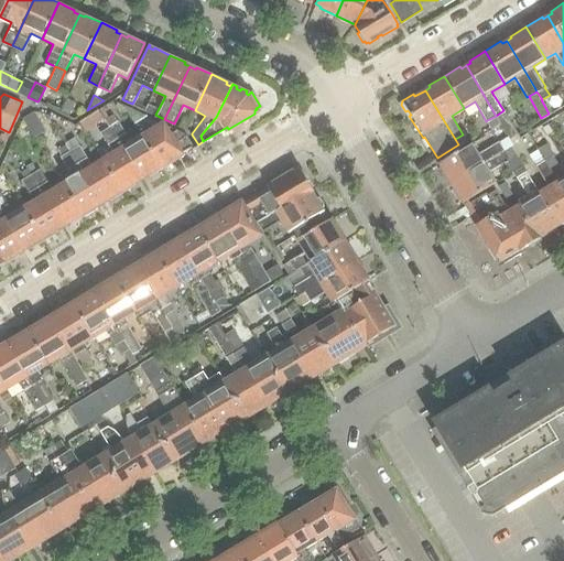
[(75,103),(67,98),(62,110),(69,114),(75,103)]
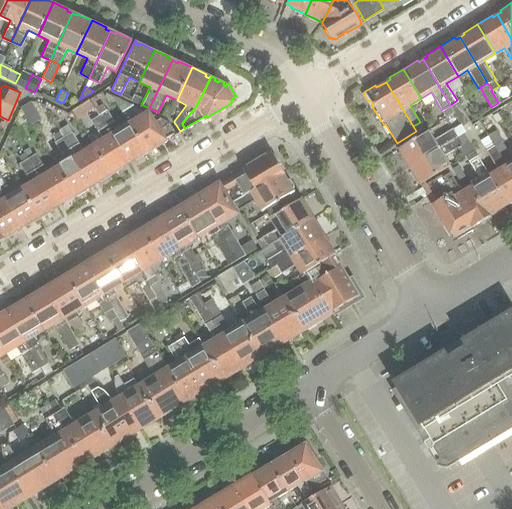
[(141,104),(144,98),(134,93),(131,99),(141,104)]
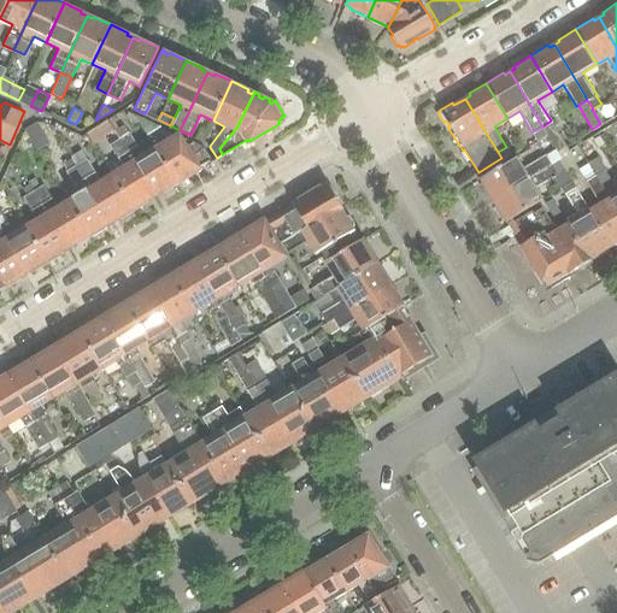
[(160,125),(134,113),(147,134),(160,125)]
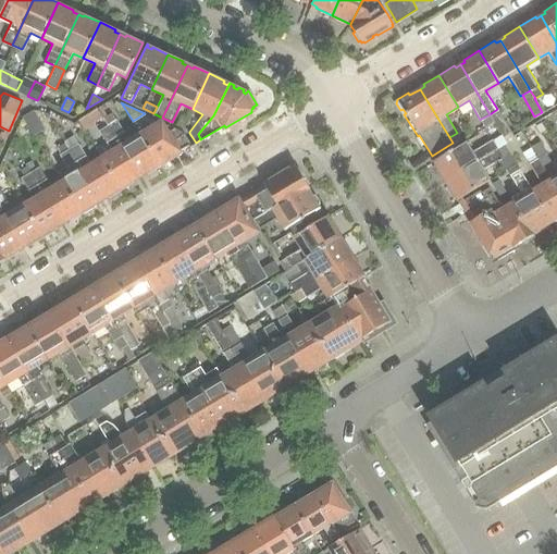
[(88,112),(78,118),(84,127),(102,115),(100,112),(97,107),(88,112)]
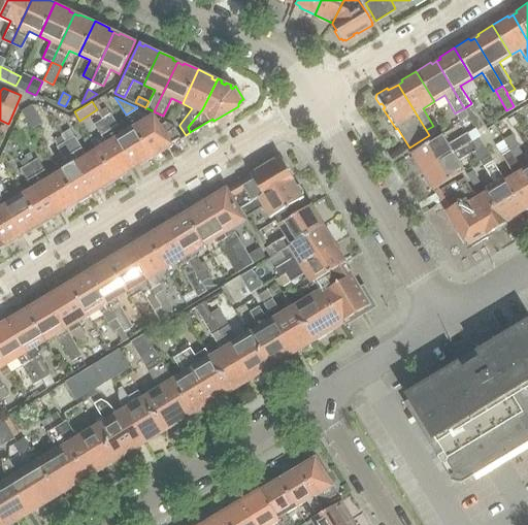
[(43,122),(33,102),(21,109),(32,128),(43,122)]
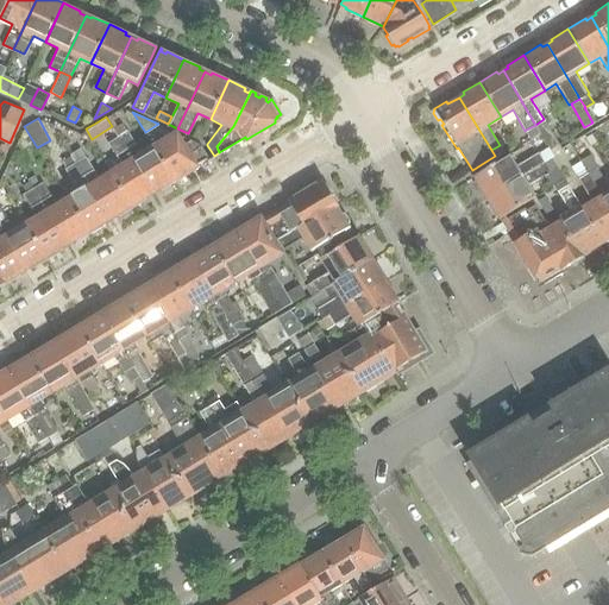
[(544,119),(535,125),(540,132),(539,133),(548,149),(557,143),(559,142),(545,119),(544,119)]
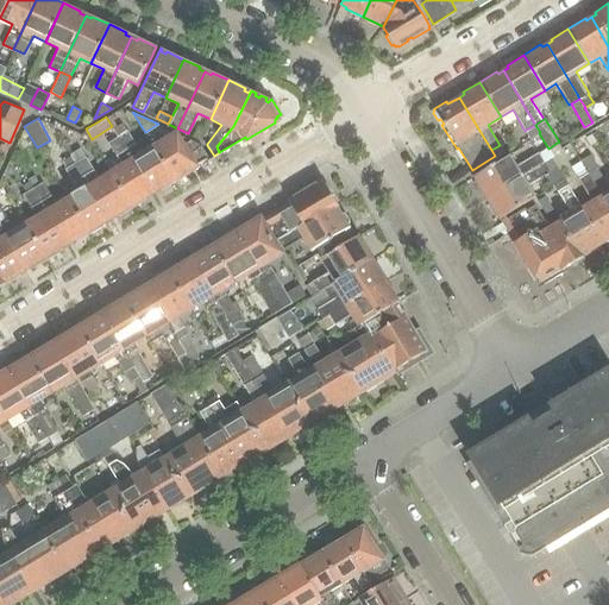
[(121,121),(112,126),(118,136),(127,130),(121,121)]
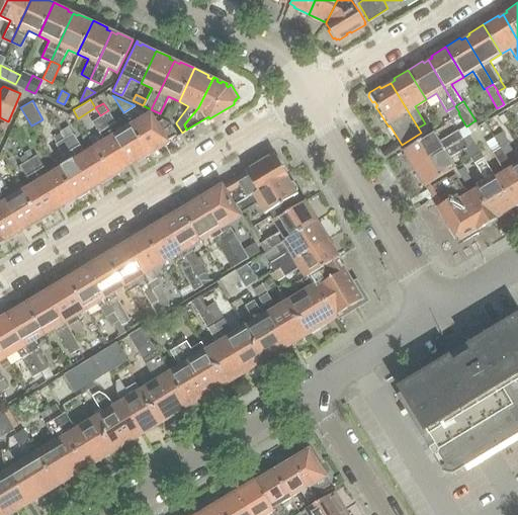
[(455,106),(447,110),(451,117),(458,113),(459,112),(455,106)]
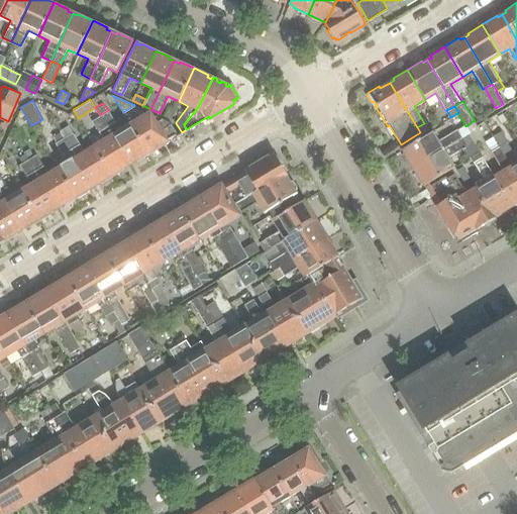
[(146,111),(128,122),(148,152),(163,144),(162,142),(165,140),(166,142),(168,141),(167,138),(175,133),(176,135),(178,134),(171,122),(162,117),(158,120),(150,109),(146,111)]
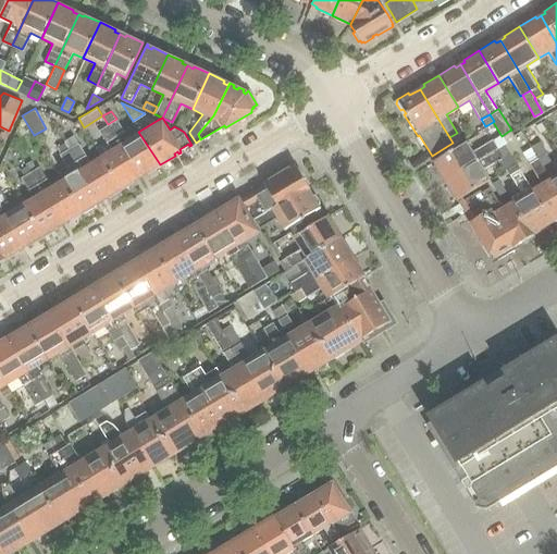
[(116,119),(108,124),(139,174),(144,172),(145,174),(160,164),(138,132),(128,137),(116,119)]
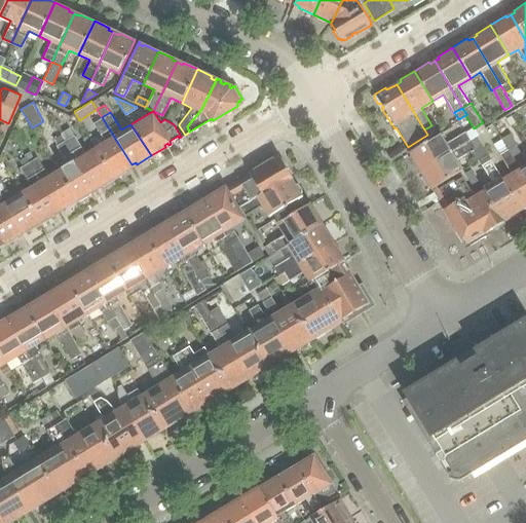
[(100,133),(90,139),(96,146),(95,146),(114,178),(128,170),(127,167),(132,164),(102,117),(94,121),(100,133)]
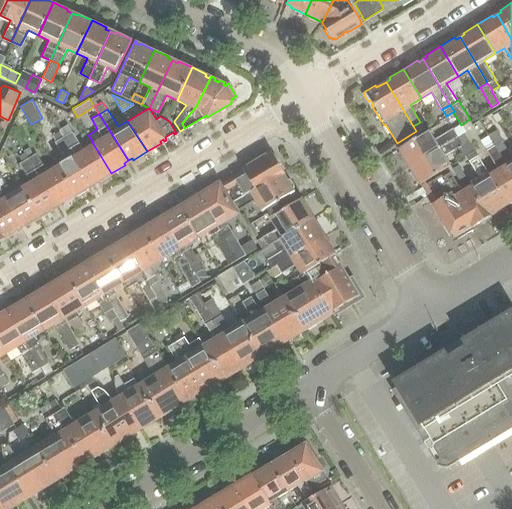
[(67,123),(60,128),(61,130),(64,135),(72,130),(67,123)]
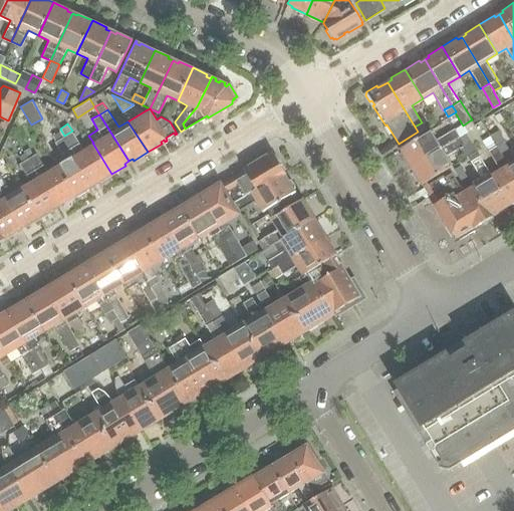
[(461,124),(454,129),(459,137),(465,132),(461,124)]
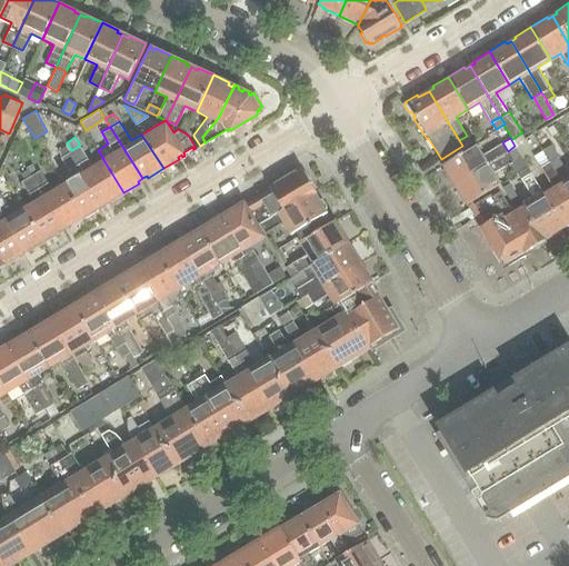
[(476,142),(466,149),(441,164),(451,179),(452,178),(456,182),(508,151),(502,142),(482,154),(476,142)]
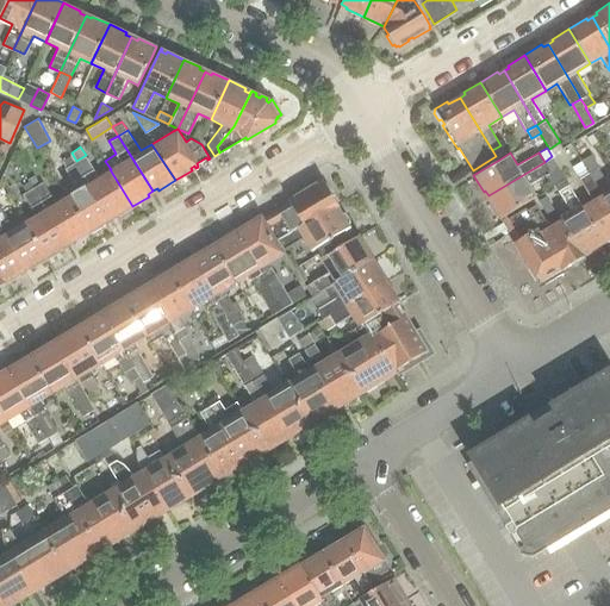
[(590,154),(582,160),(589,172),(597,167),(590,154)]
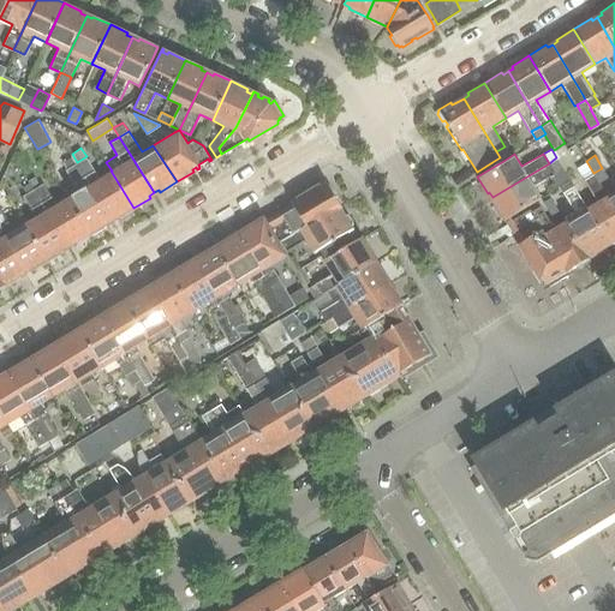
[(73,156),(64,161),(69,168),(76,162),(77,162),(73,156)]
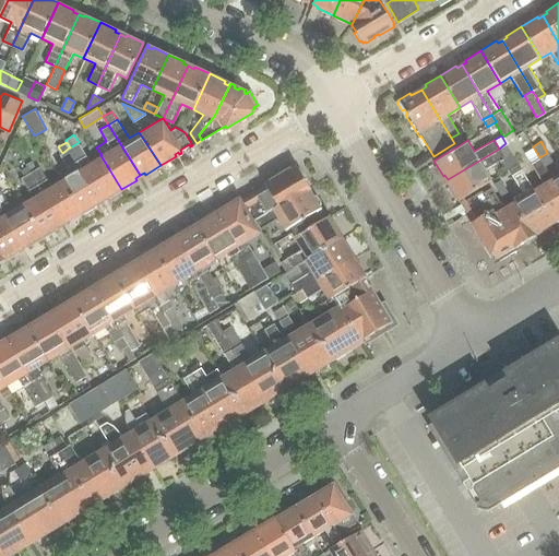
[(70,148),(69,148),(100,199),(105,197),(106,198),(121,189),(100,155),(90,162),(79,142),(70,148)]
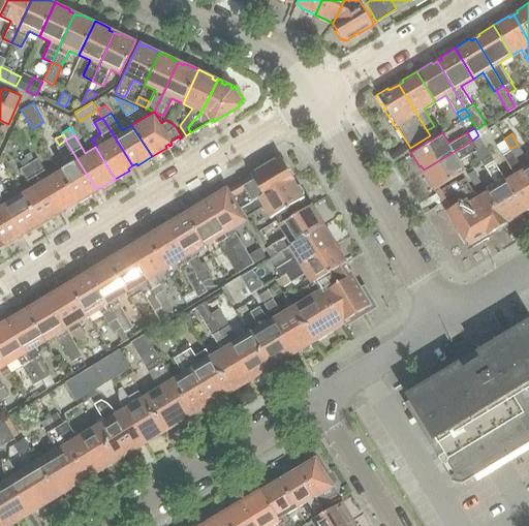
[(478,135),(472,141),(477,149),(484,144),(478,135)]
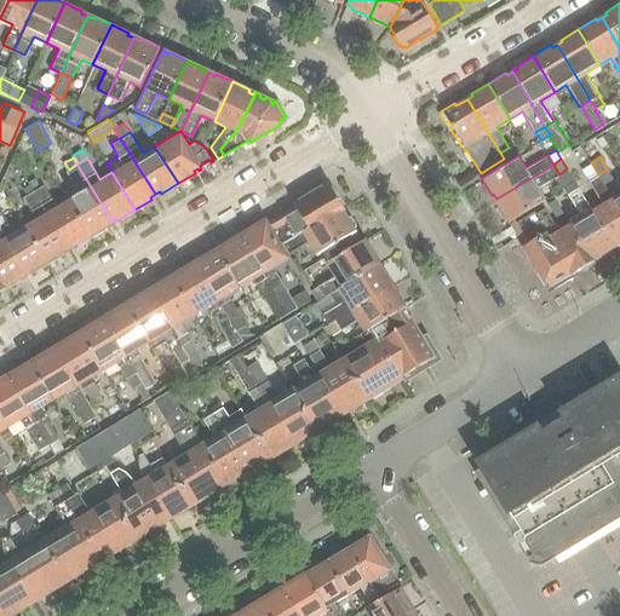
[(591,162),(581,168),(589,180),(598,174),(591,162)]
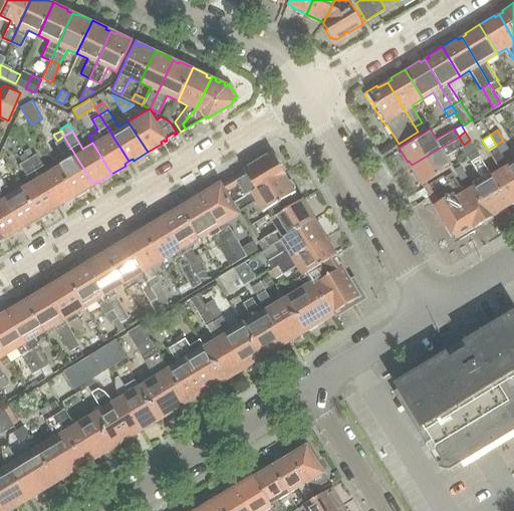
[(65,159),(56,165),(75,196),(89,187),(88,186),(92,183),(63,136),(57,141),(55,142),(65,159)]
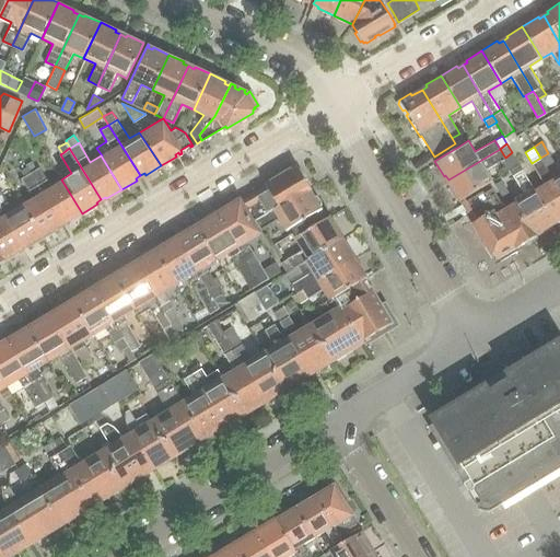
[(458,200),(492,180),(486,170),(505,158),(500,149),(448,180),(451,184),(448,185),(458,200)]
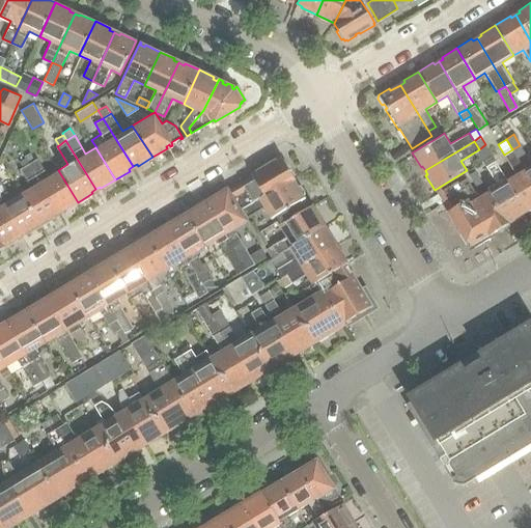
[(530,163),(520,145),(512,149),(530,179),(530,163)]
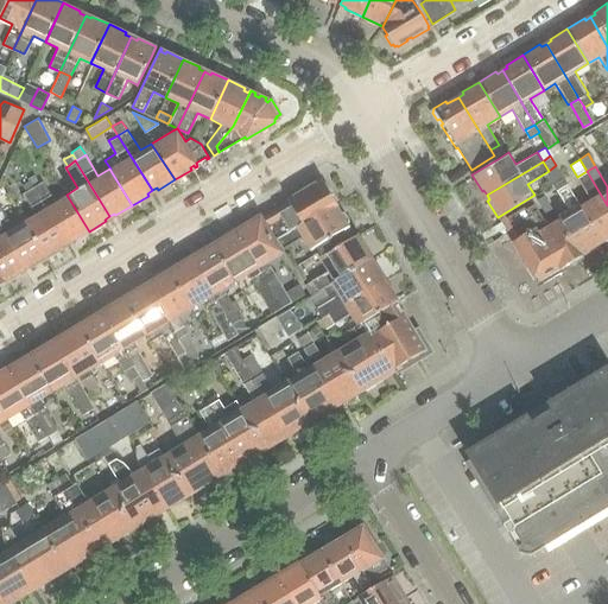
[(577,177),(590,198),(580,205),(600,241),(601,243),(607,239),(607,205),(587,171),(577,177)]
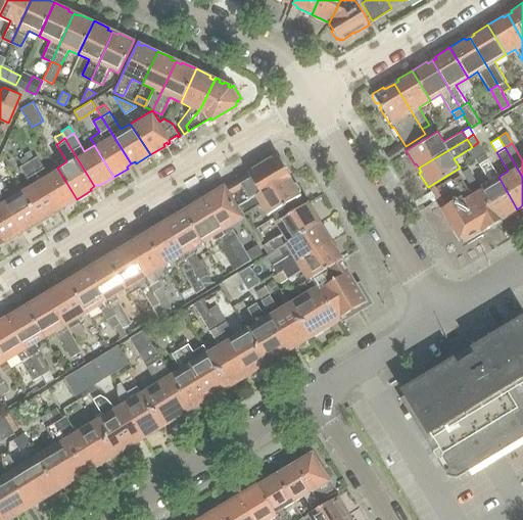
[(30,149),(24,153),(25,154),(25,155),(28,160),(34,157),(30,149)]
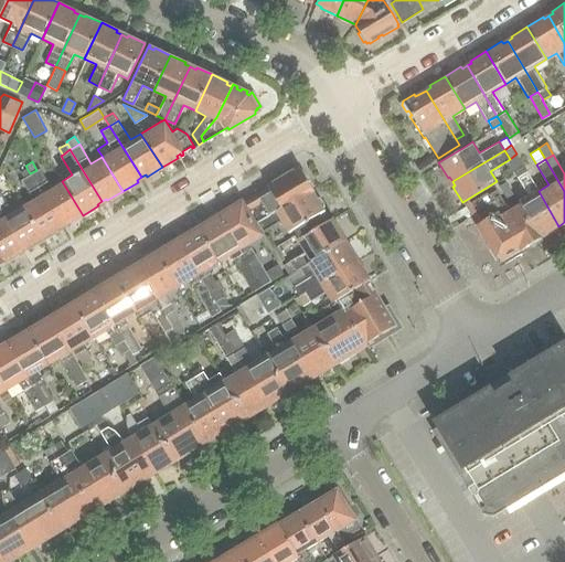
[(523,166),(513,171),(516,177),(526,171),(523,166)]
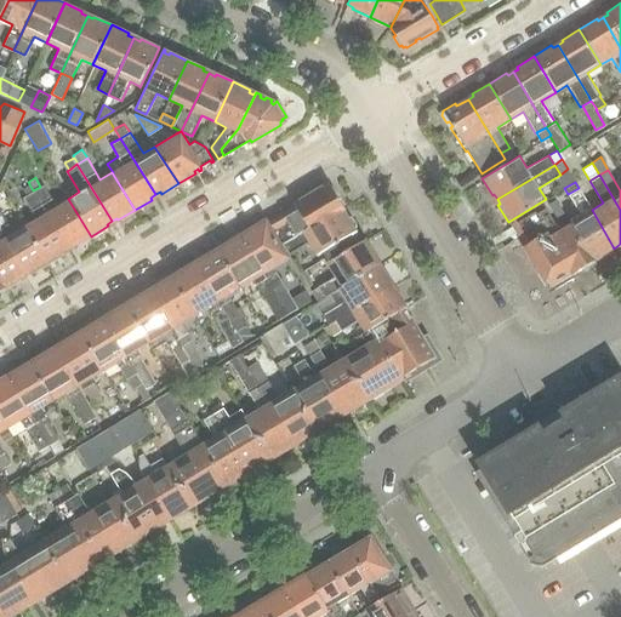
[(295,205),(269,221),(277,230),(283,243),(342,206),(329,183),(305,198),(302,196),(295,201),(294,204),(295,205)]
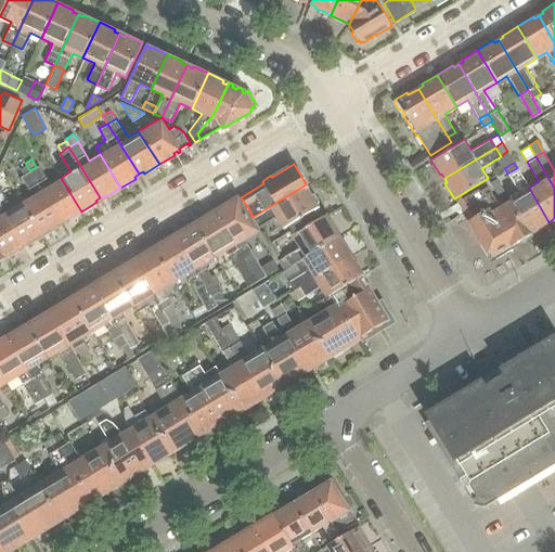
[(26,165),(20,168),(24,175),(29,170),(26,165)]
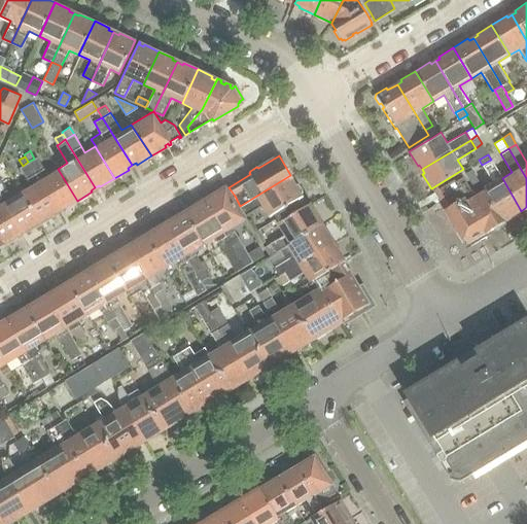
[(34,159),(28,162),(58,210),(62,207),(63,209),(77,201),(58,169),(48,174),(37,156),(34,159)]
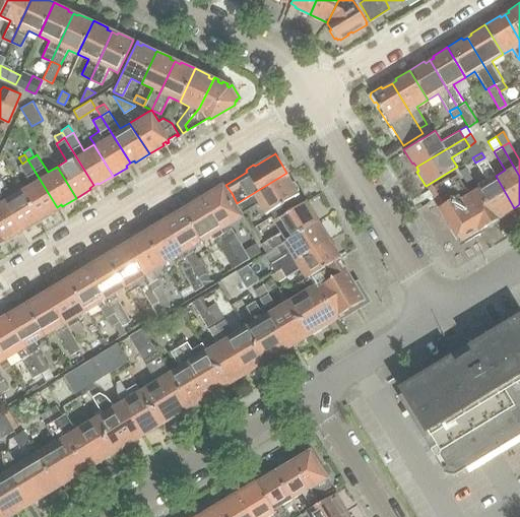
[(484,157),(475,163),(486,181),(477,187),(497,218),(511,210),(510,208),(513,206),(496,176),(485,159),(484,157)]
